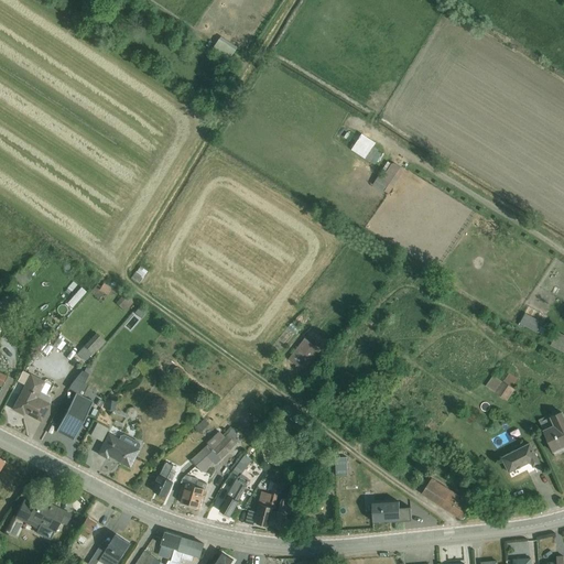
[(220,38),(212,50),(228,62),(238,49),(220,38)]
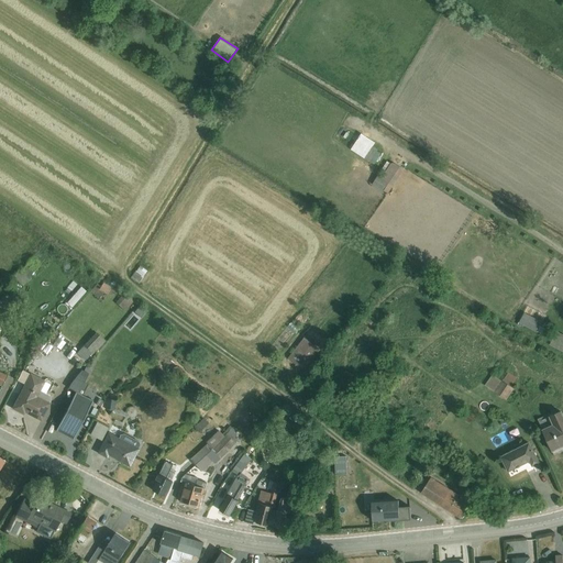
[(351,151),(374,166),(382,154),(377,152),(378,151),(373,147),(375,143),(361,134),(351,151)]
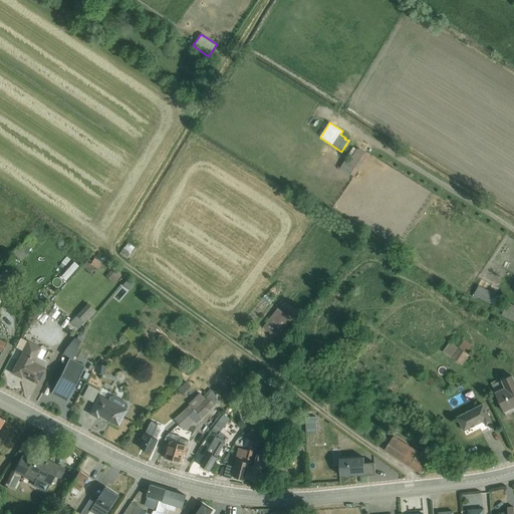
[(357,150),(356,150),(353,148),(347,157),(350,159),(348,164),(344,162),(339,169),(349,176),(350,175),(354,178),(368,156),(358,149),(357,150)]
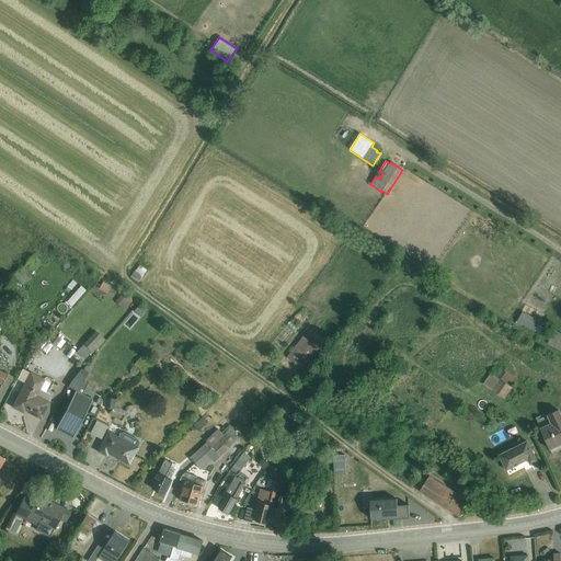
[(139,265),(135,271),(130,277),(138,283),(142,276),(147,271),(139,265)]
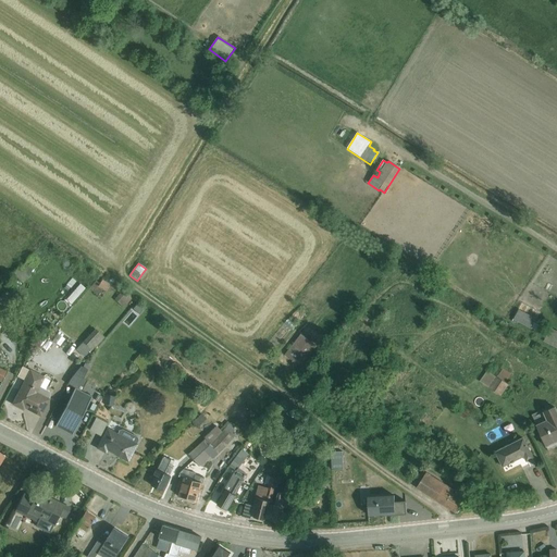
[(98,287),(106,292),(110,285),(101,280),(98,287)]
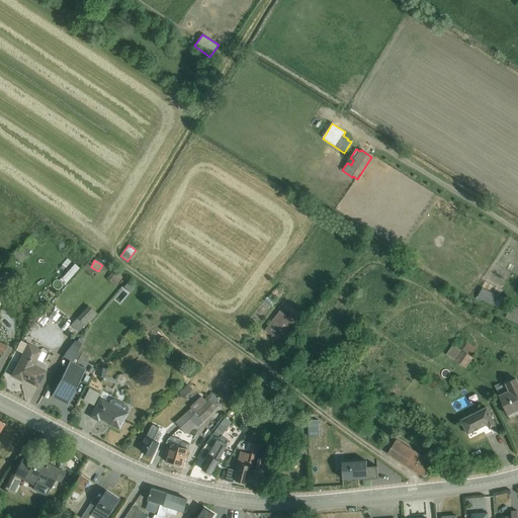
[(74,264),(61,279),(66,283),(79,269),(74,264)]
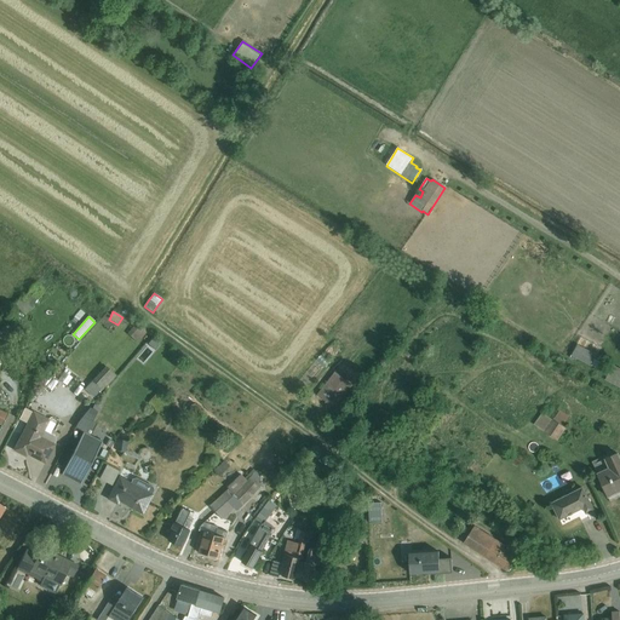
[(4,317),(0,321),(0,345),(16,328),(4,317)]
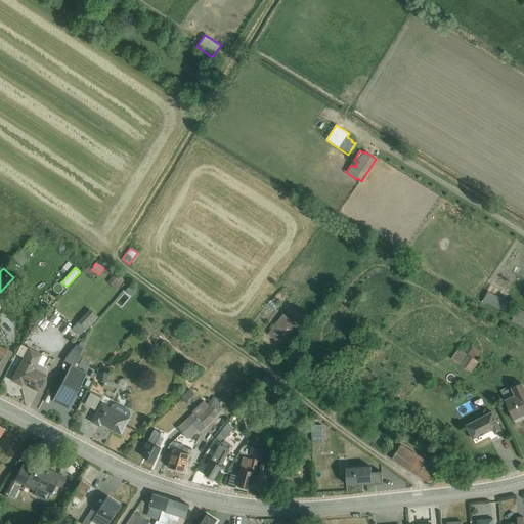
[(117,276),(111,286),(117,291),(124,281),(117,276)]
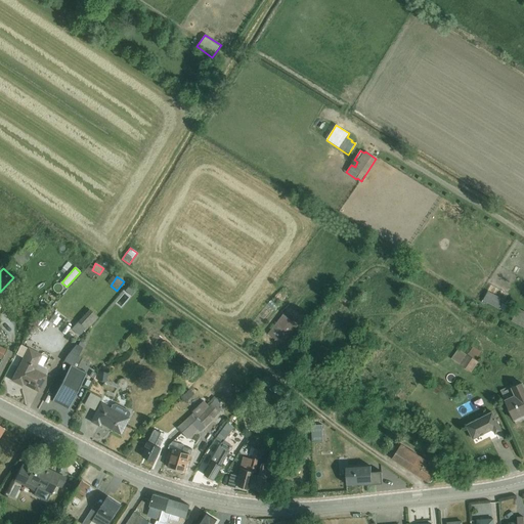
[(90,309),(72,329),(79,337),(78,337),(80,339),(81,338),(80,337),(80,336),(86,330),(92,324),(98,318),(90,309)]
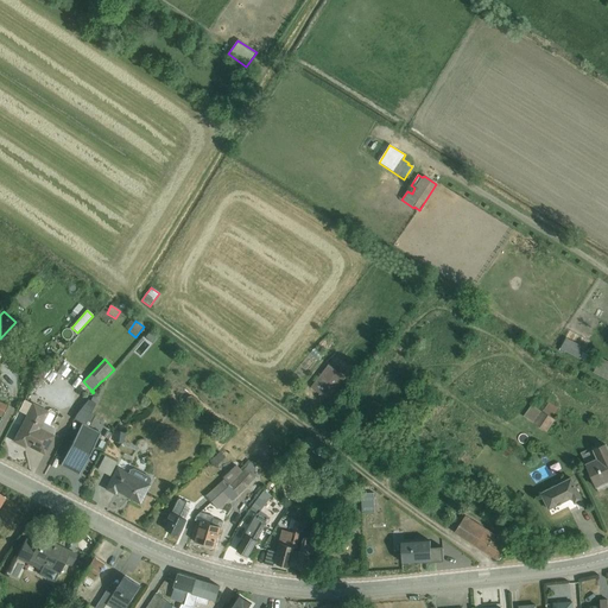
[(607,361),(601,359),(593,373),(607,381),(607,361)]
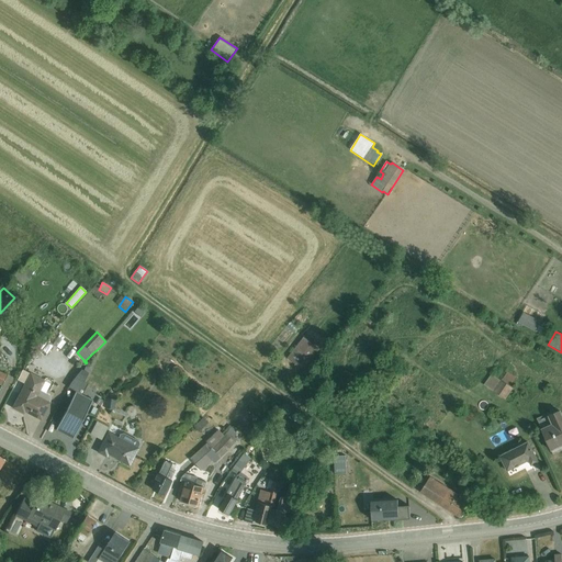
[(57,337),(53,345),(59,350),(60,349),(65,343),(57,337)]
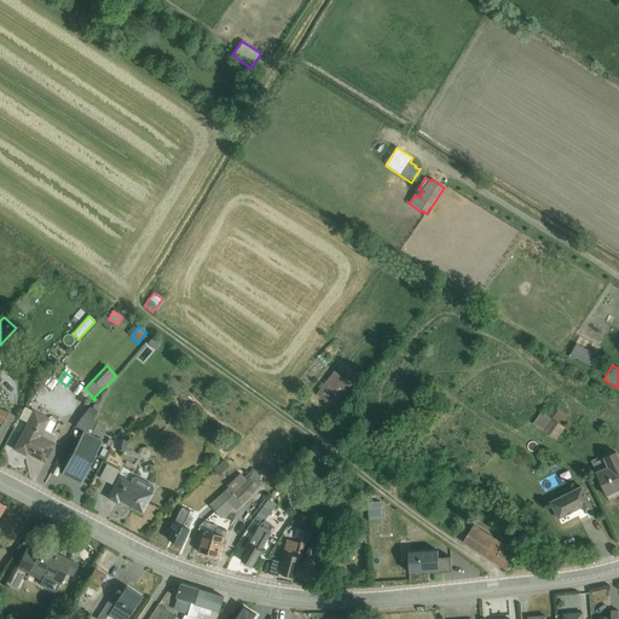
[(334,409),(353,385),(335,371),(317,395),(334,409)]
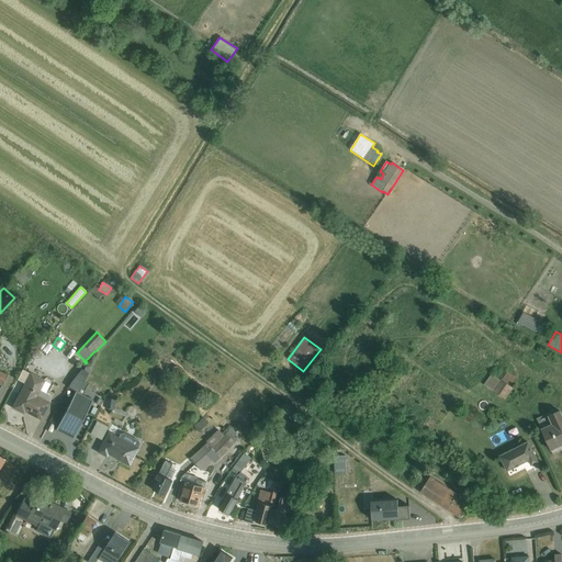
[(75,391),(55,430),(72,439),(92,400),(81,394),(87,384),(83,382),(88,373),(87,373),(89,369),(85,367),(82,371),(80,370),(68,388),(75,391)]
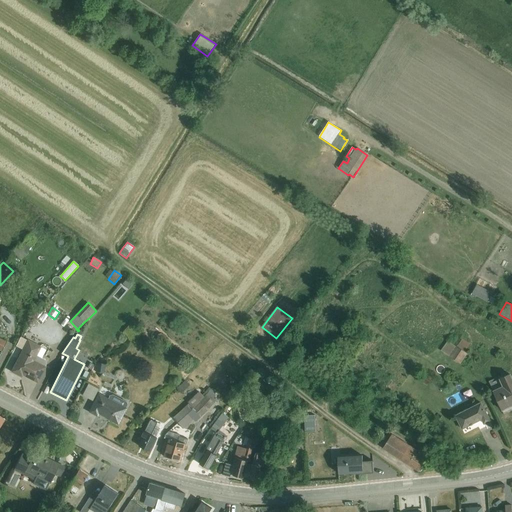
[(22,350),(11,372),(21,377),(22,375),(37,383),(45,367),(46,364),(45,362),(44,361),(44,360),(42,358),(41,359),(36,356),(41,347),(27,340),(26,341),(20,337),(15,347),(22,350)]
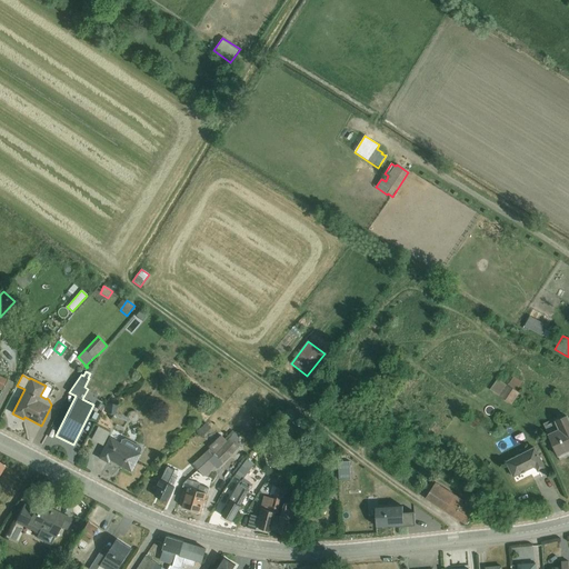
[(498,379),(490,390),(510,405),(520,393),(517,391),(522,383),(515,377),(508,386),(498,379)]
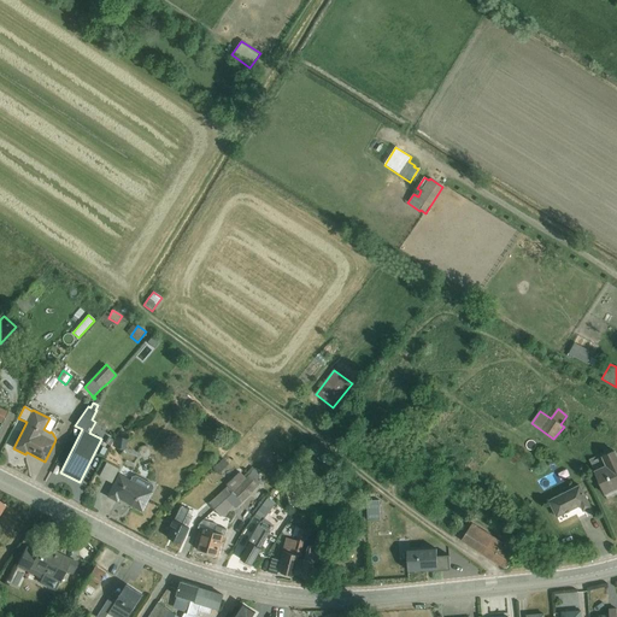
[(116,439),(115,448),(125,450),(127,440),(116,439)]
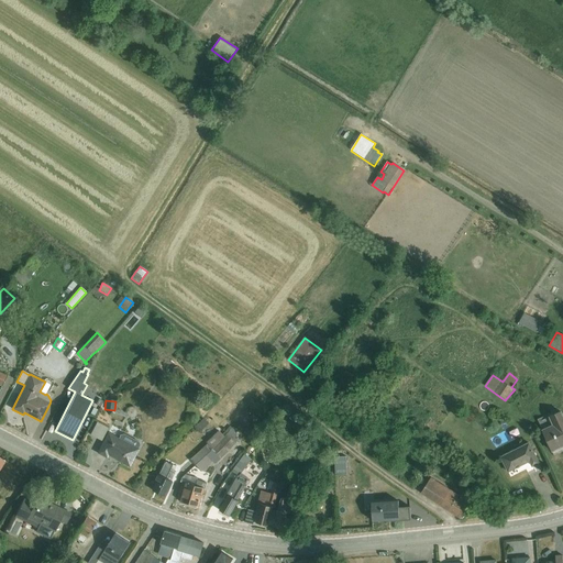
[(278,415),(278,416),(287,422),(291,415),(293,416),(295,412),(294,412),(294,411),(286,405),(278,415)]
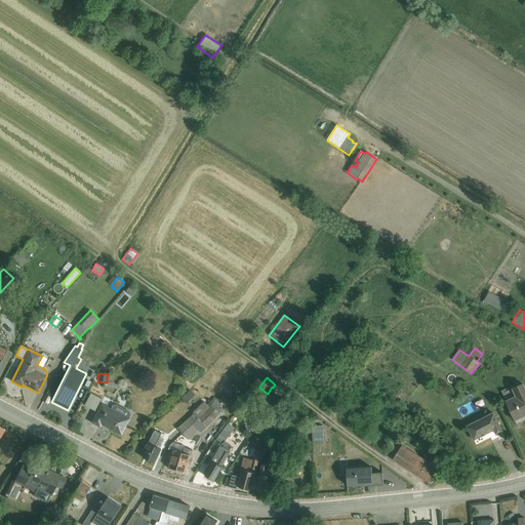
[(194,388),(203,397),(205,396),(207,394),(206,392),(202,388),(199,384),(198,384),(194,388)]
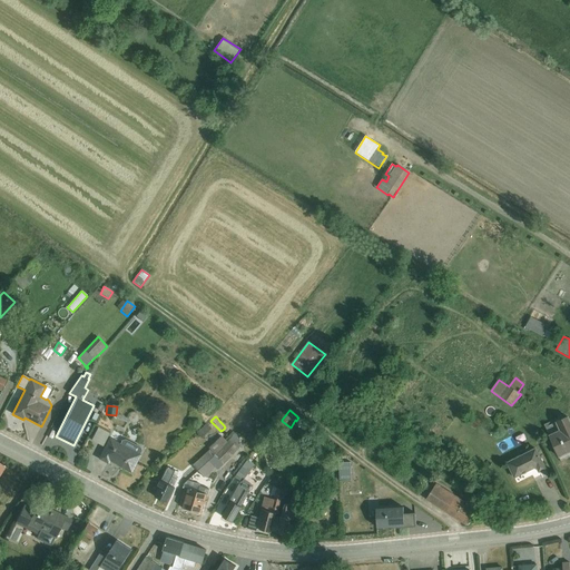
[(569,422),(568,416),(556,422),(556,423),(546,428),(559,458),(569,452),(569,422)]
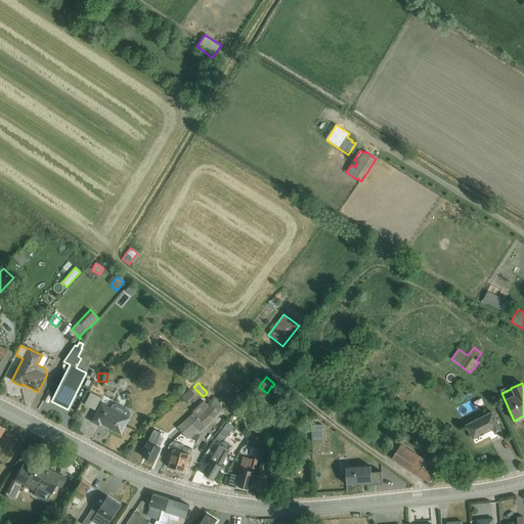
[(432,393),(437,396),(442,387),(438,384),(432,393)]
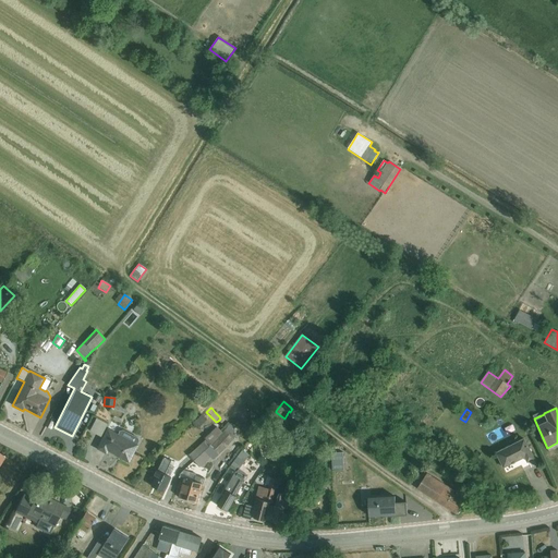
[(193,424),(195,426),(195,427),(198,429),(206,422),(207,421),(206,419),(203,415),(202,415),(193,424)]
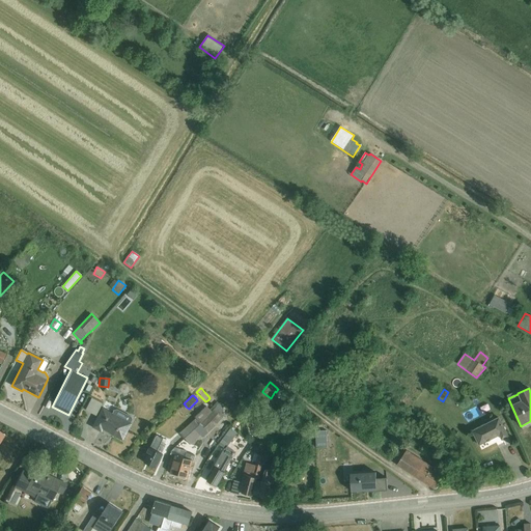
[(90,398),(85,411),(96,416),(102,404),(90,398)]
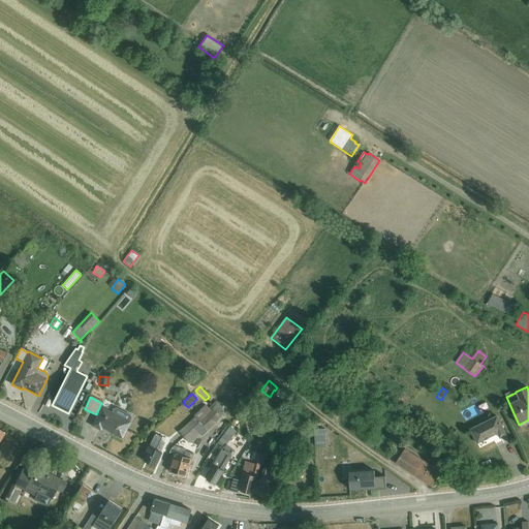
[(193,404),(197,408),(204,403),(200,399),(199,398),(193,404)]
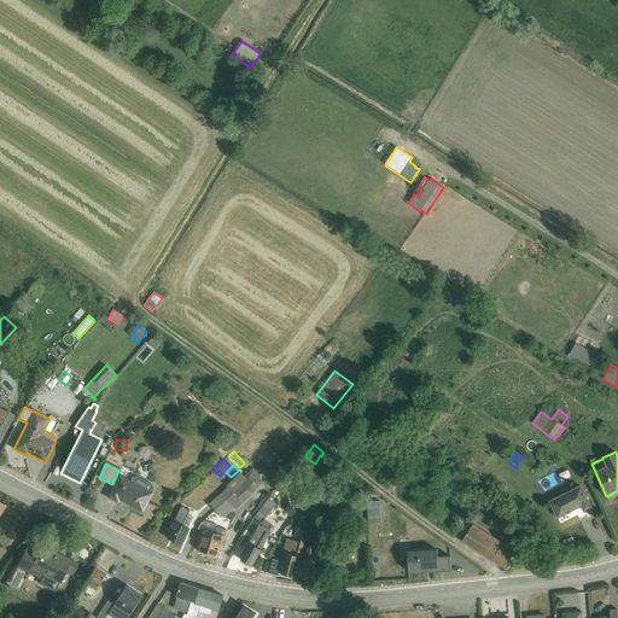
[(557,473),(561,483),(575,477),(570,467),(557,473)]
